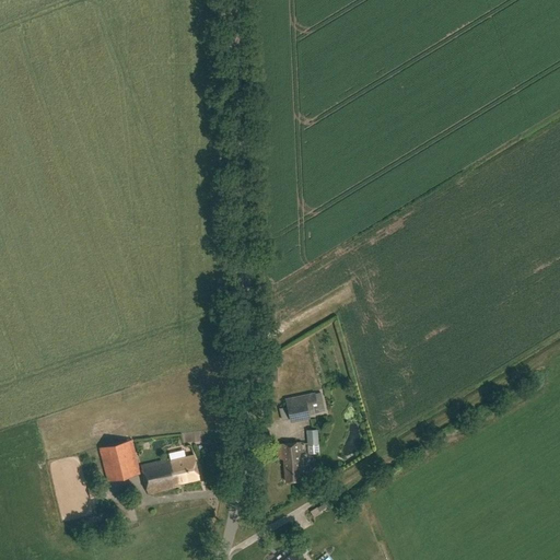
[(325,411),(321,392),(284,398),(287,407),(279,408),(282,420),(325,411)]
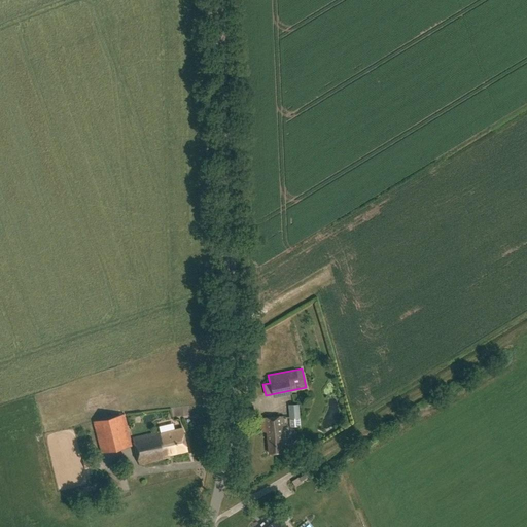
[(300,418),(299,405),(288,405),(289,419),(300,418)]
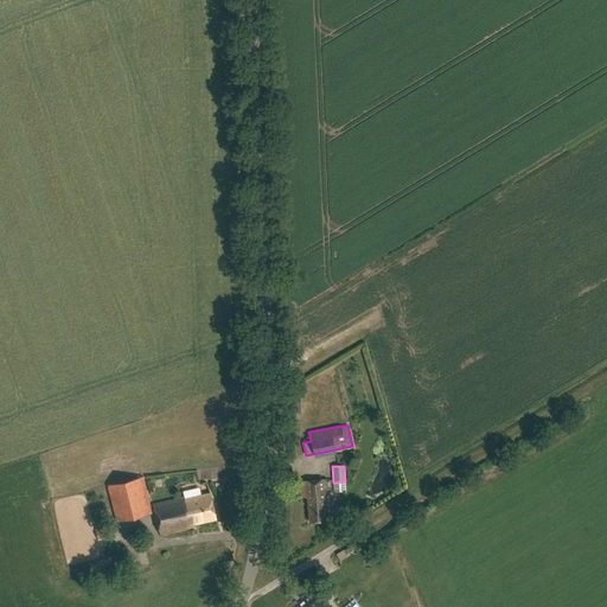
[(152,513),(144,477),(108,485),(116,522),(152,513)]
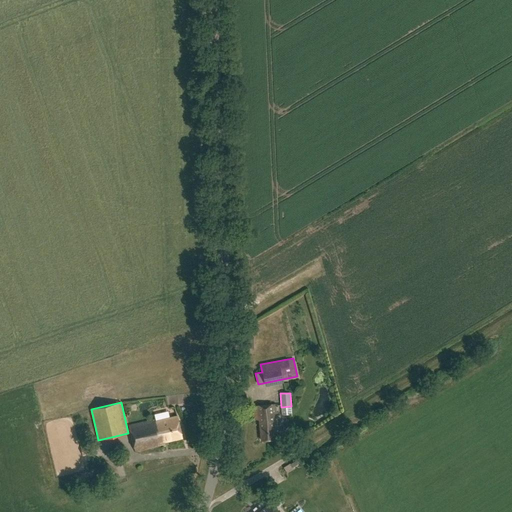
[(254,406),(255,420),(259,420),(261,441),(278,439),(276,421),(277,421),(275,404),(254,406)]
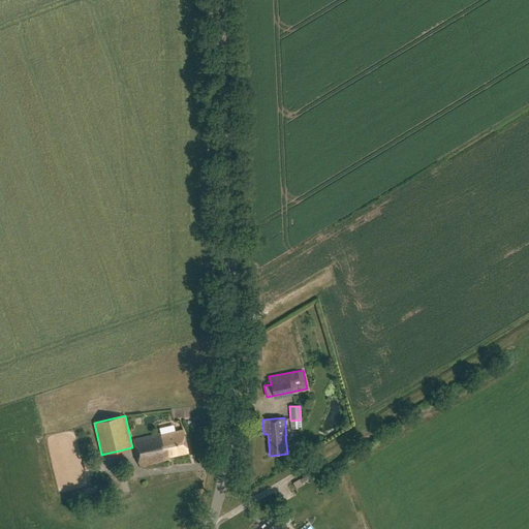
[(161,429),(162,434),(177,431),(175,426),(161,429)]
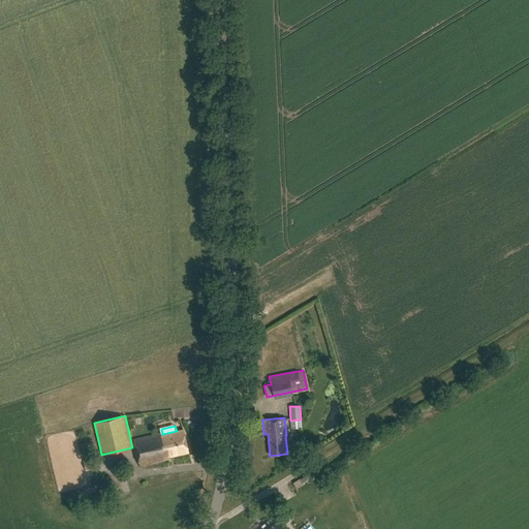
[(188,453),(183,431),(160,436),(160,435),(133,441),(139,467),(169,460),(169,458),(188,453)]
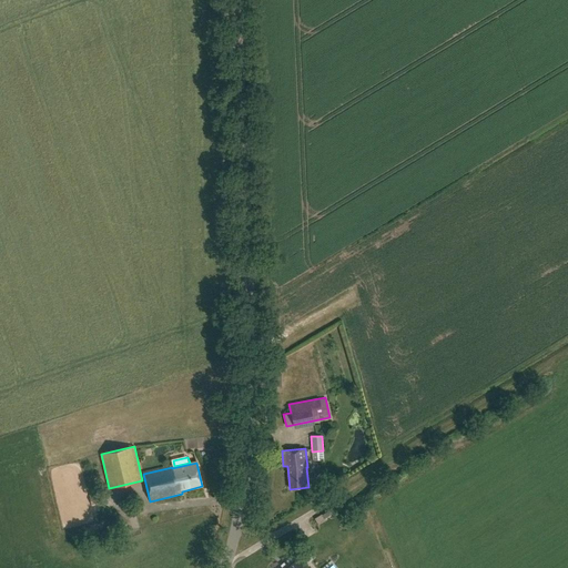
[(104,503),(103,496),(90,499),(92,506),(104,503)]
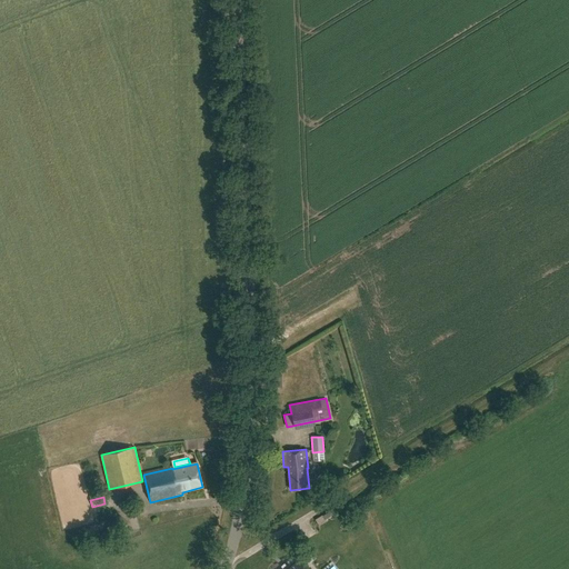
[(309,568),(297,555),(279,568),(309,568)]
